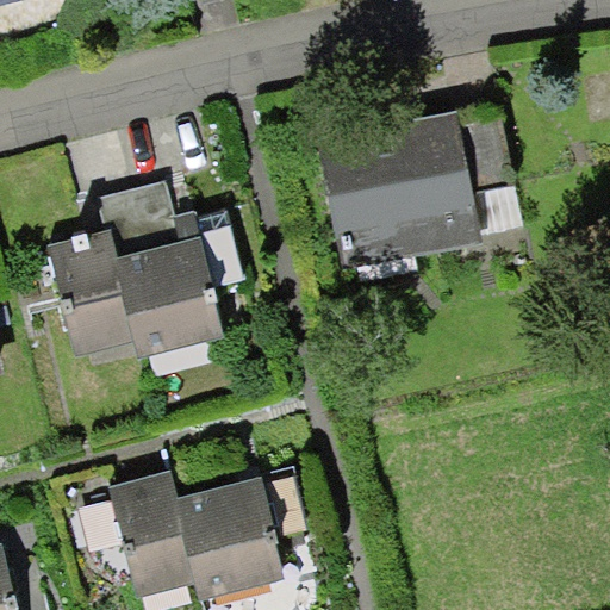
[(505,111),(336,142),(359,266),(528,235),(505,111)]
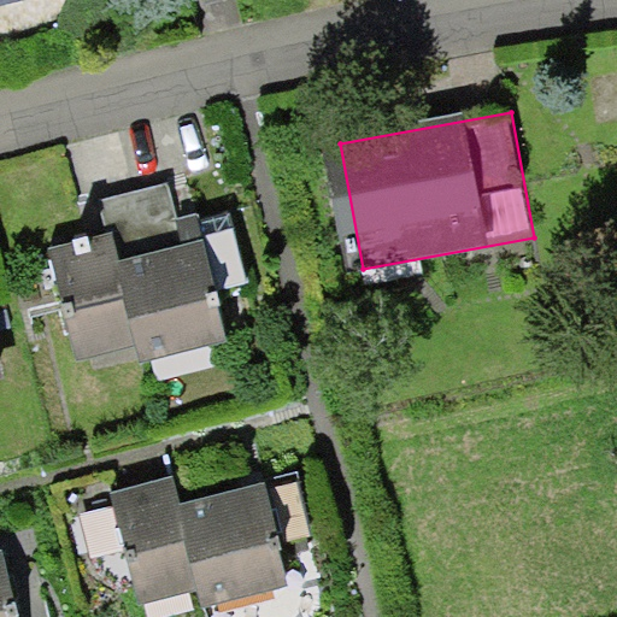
[(165,180),(103,195),(111,229),(119,262),(183,245),(176,218),(165,180)]
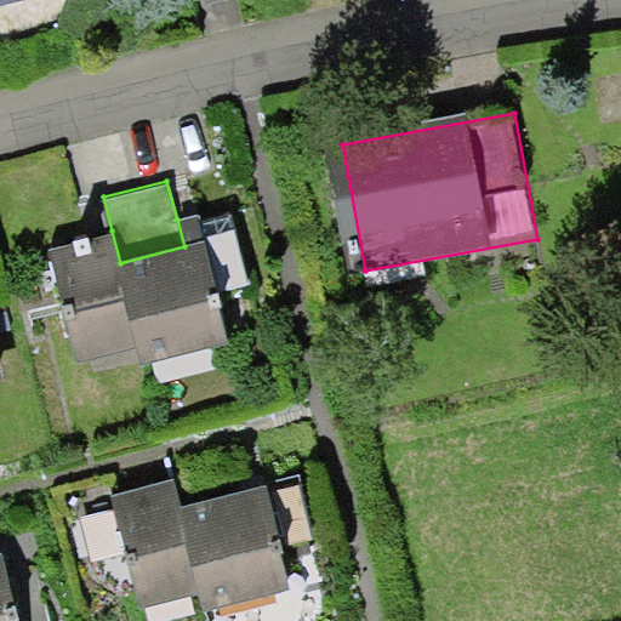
[(112,231),(47,248),(78,360),(137,345),(142,363),(231,340),(197,215),(177,220),(184,246),(120,263),(112,231)]
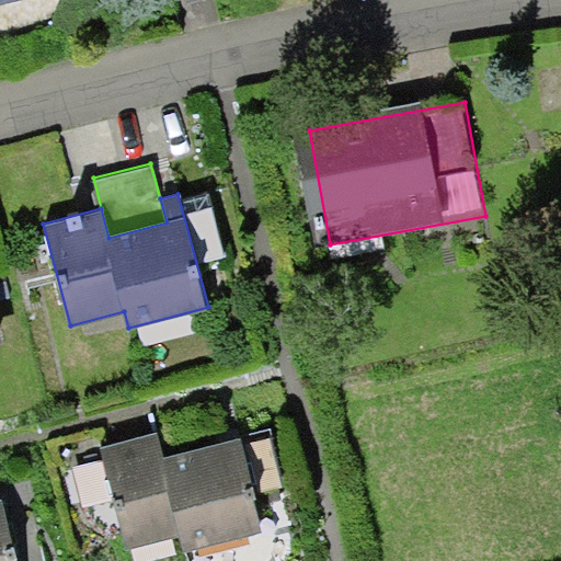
[(0,271),(0,347),(16,344),(0,271)]
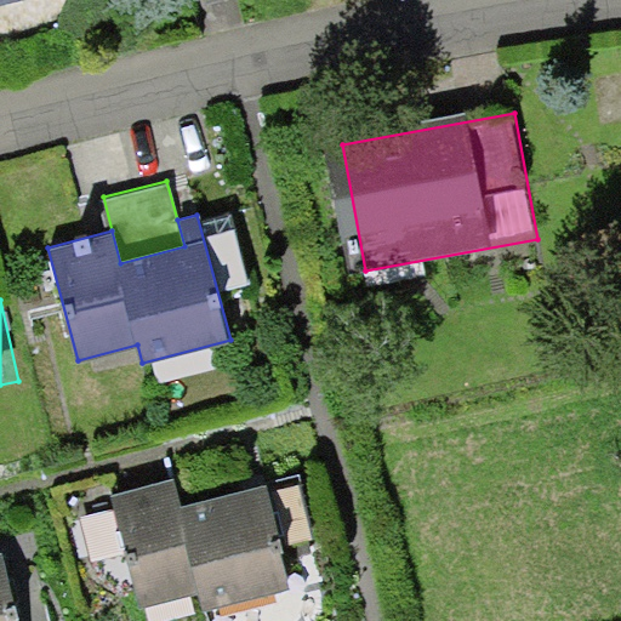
[(172,479),(110,495),(140,608),(203,592),(180,507),(172,479)]
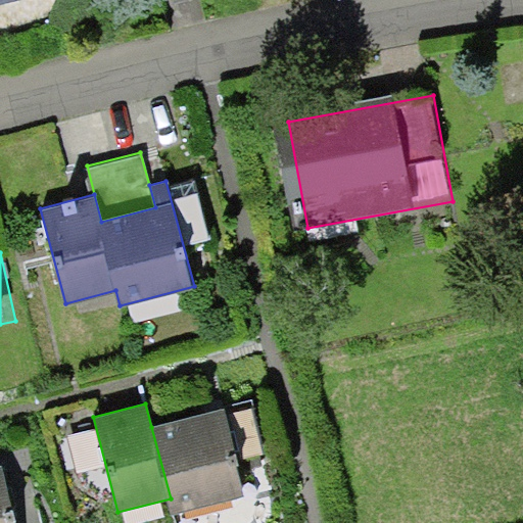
[(224,409),(151,427),(171,498),(174,514),(246,495),(224,409)]
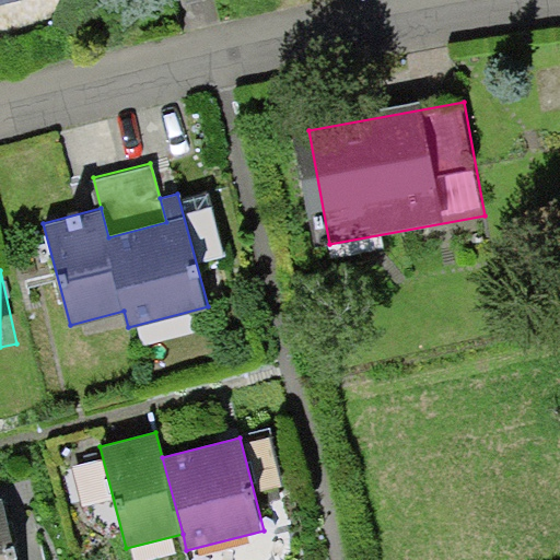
[(16,559),(1,497),(0,496),(0,559),(16,559)]
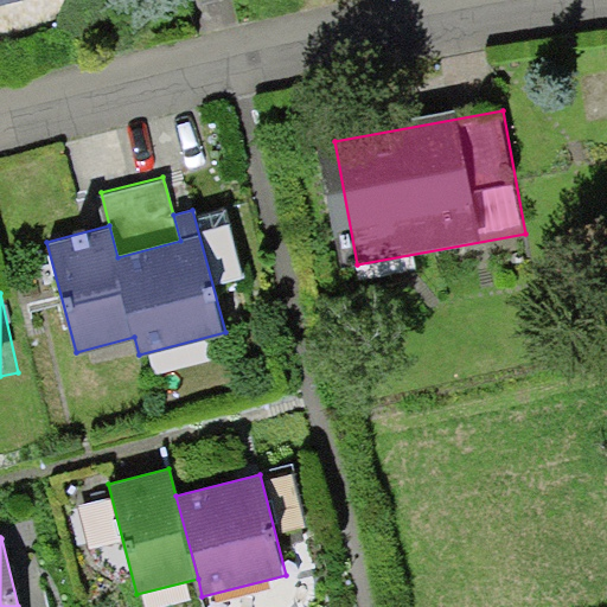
All buildings are outlined.
